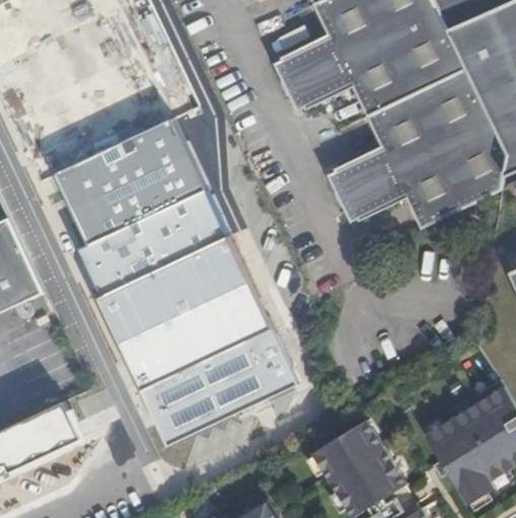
[(501,174),(504,154),(430,0),(309,0),(326,34),(278,57),(279,59),(279,60),(280,60),(278,61),(276,63),(280,70),(276,71),(277,74),(280,86),(282,90),(290,101),(293,99),(294,102),(297,107),(300,106),(301,106),(302,107),(302,108),(351,87),(378,147),(329,168),(330,171),(332,172),(327,174),(332,182),(327,183),(329,189),(332,196),(335,203),(339,209),(342,214),(345,212),(349,220),(353,218),(353,220),(354,222),(402,200),(416,231),(498,194),(501,174)]
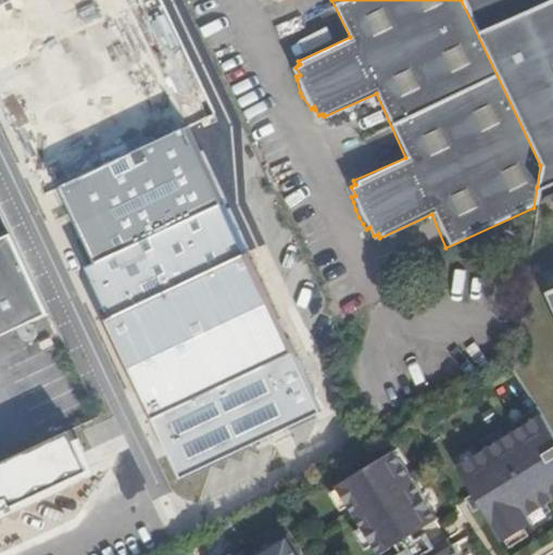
[(552,0),(461,0),(540,165),(537,187),(552,179),(552,0)]
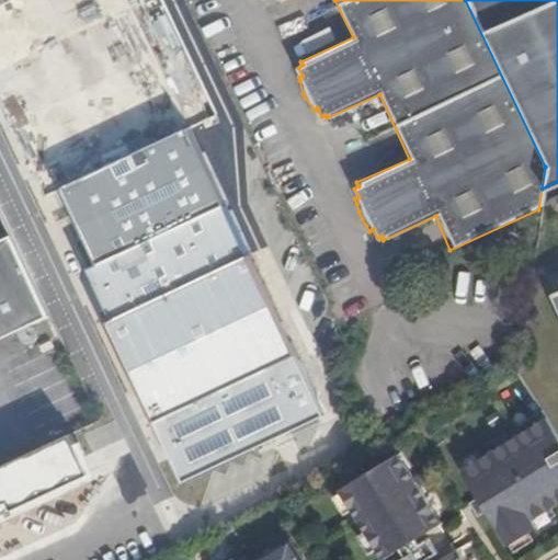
[(293,68),(298,77),(303,76),(298,68),(300,66),(303,65),(302,65),(302,64),(298,66),(293,68)]
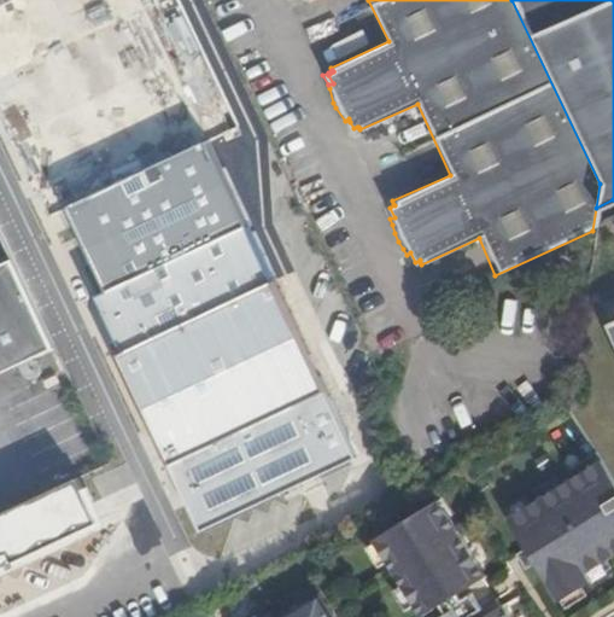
[(350,133),(360,128),(358,127),(357,127),(354,128),(350,122),(349,118),(345,121),(350,133)]
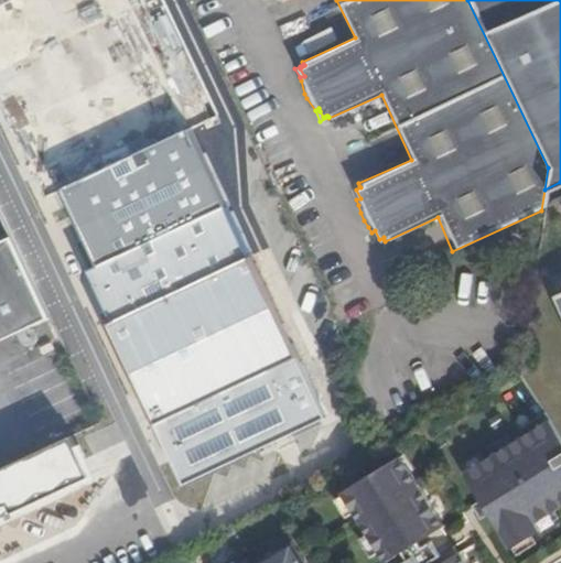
[(86,270),(183,479),(321,415),(187,131),(58,191),(94,267),(86,270)]
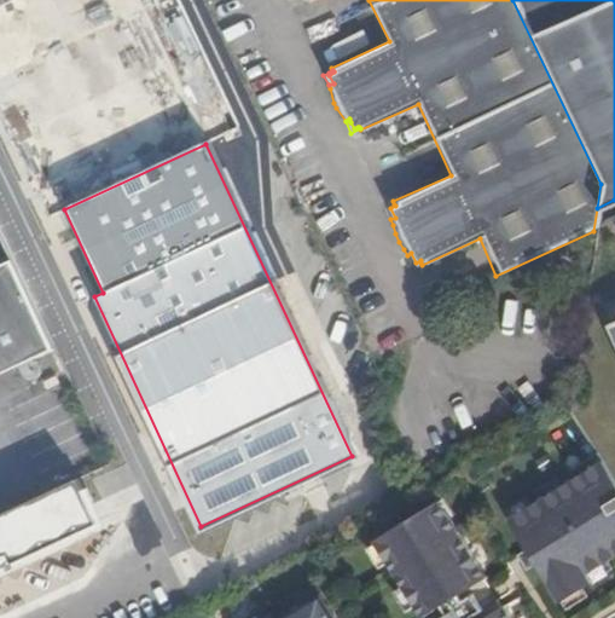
[(386,208),(390,219),(395,218),(390,208),(395,206),(394,204),(390,206),(386,208)]
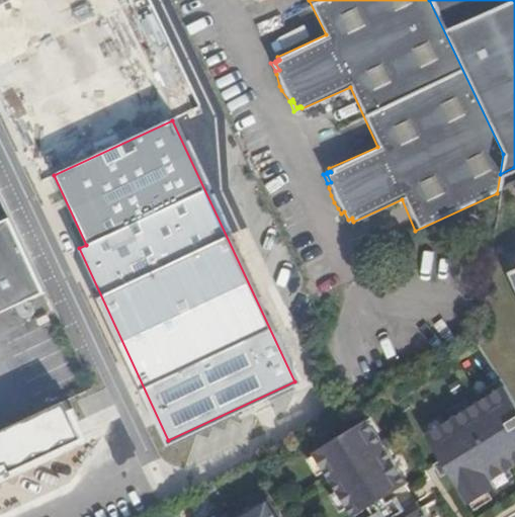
[(0,299),(13,293),(18,306),(44,293),(11,226),(0,201),(0,299)]
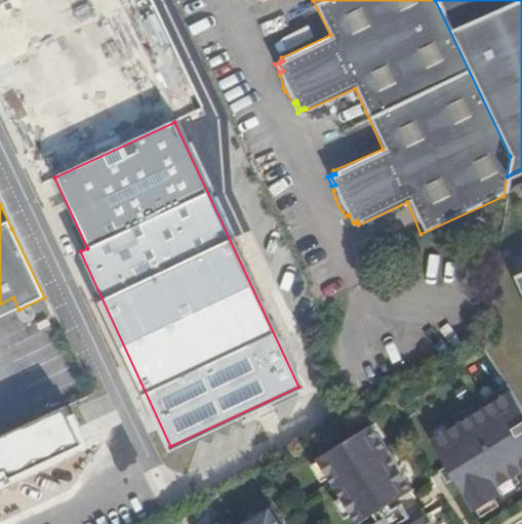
[(354,224),(357,223),(357,220),(353,223),(349,214),(346,216),(349,226),(354,224)]
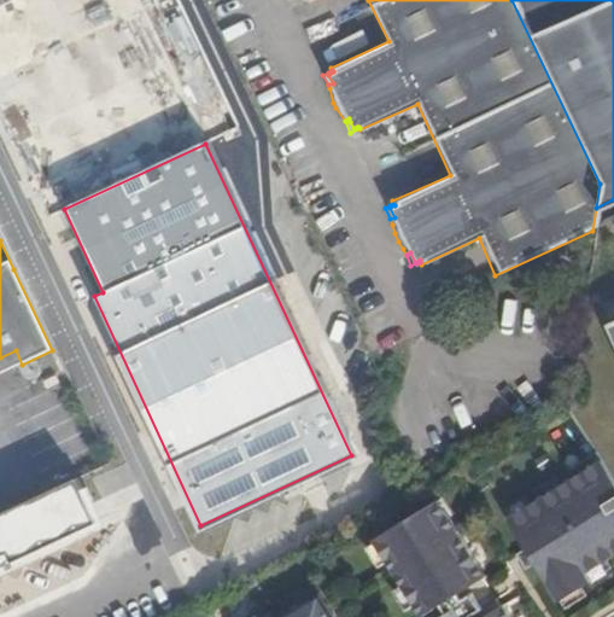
[(613,319),(602,325),(613,351),(613,319)]
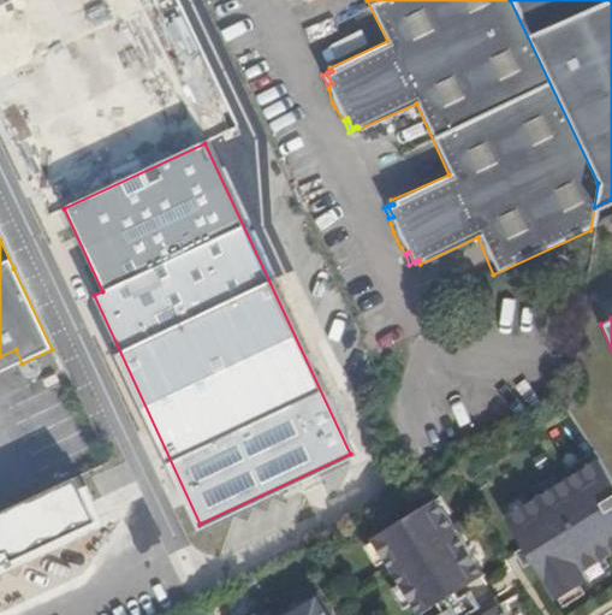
[(0,374),(22,364),(16,349),(0,356),(0,374)]
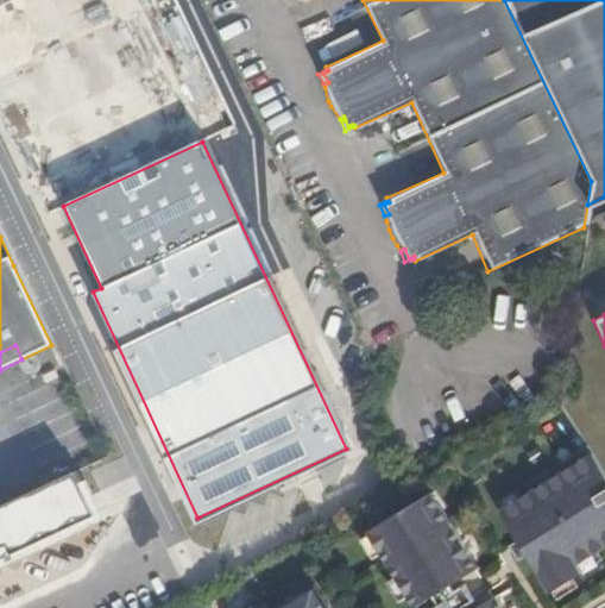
[(604,544),(604,481),(587,453),(495,511),(514,540),(522,555),(546,591),(577,572),(572,565),(604,544)]
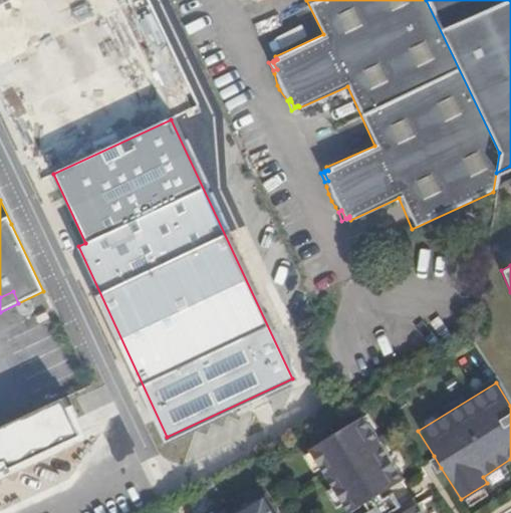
[(24,416),(0,428),(0,472),(79,434),(61,398),(28,414),(24,416)]
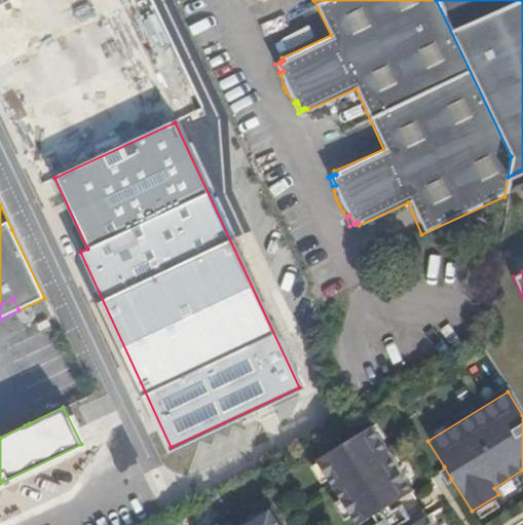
[(430,524),(424,517),(423,517),(408,493),(410,492),(370,427),(315,461),(353,524),(358,524),(376,514),(380,521),(376,524),(430,524)]
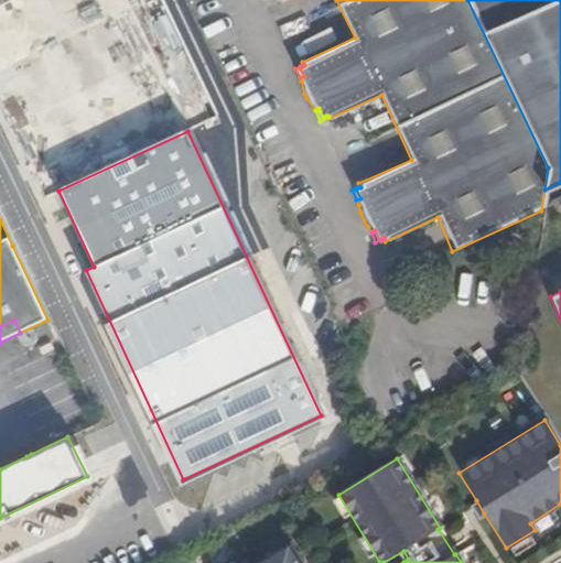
[(484,513),(476,500),(467,506),(475,519),(484,513)]
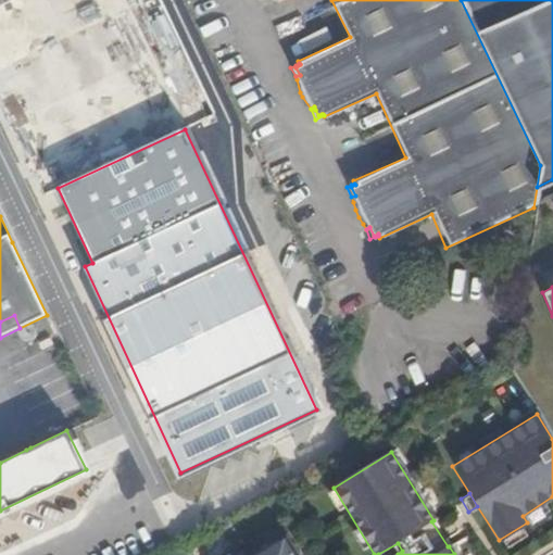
[(235,535),(226,541),(231,551),(241,545),(235,535)]
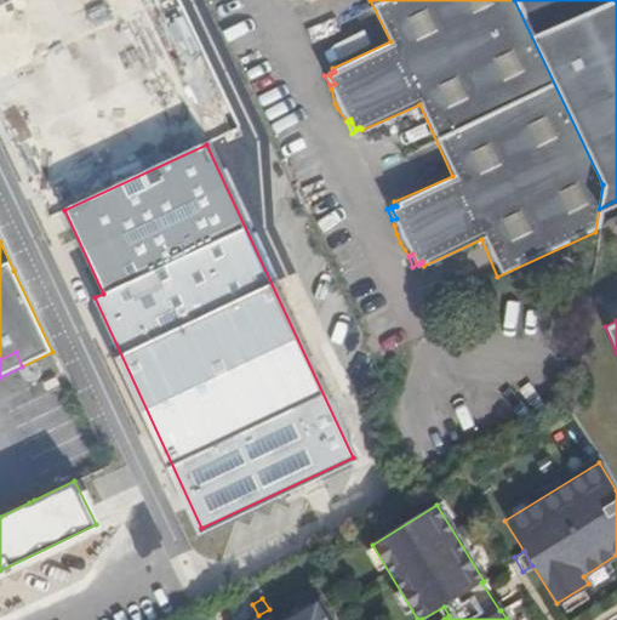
[(318,601),(285,619),(329,619),(327,616),(318,601)]
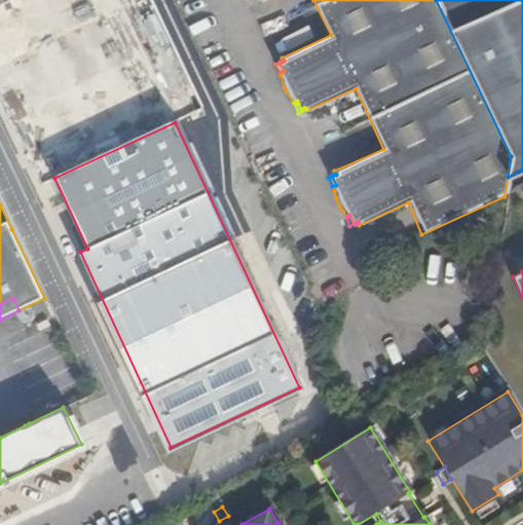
[(294,524),(289,515),(277,522),(278,524),(294,524)]
